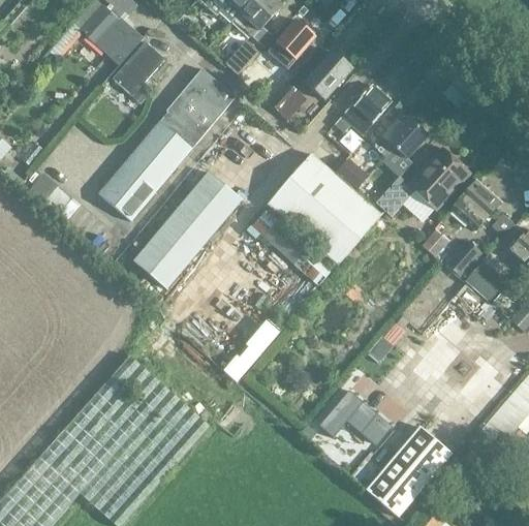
[(145,39),(120,18),(124,12),(128,16),(137,4),(132,0),(106,0),(113,5),(110,8),(99,0),(94,0),(74,23),(84,31),(107,54),(121,65),(145,39)]
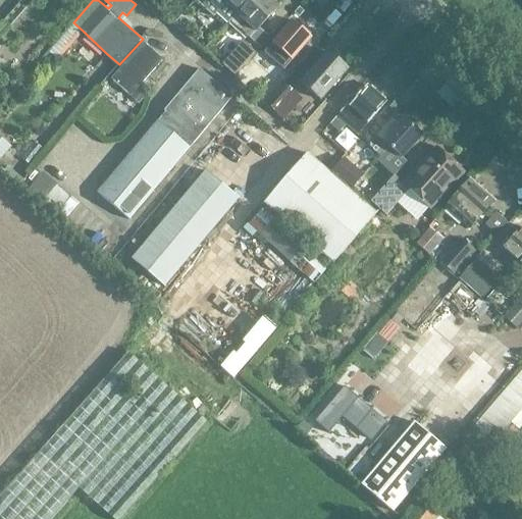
[(196,0),(213,15),(217,11),(227,20),(245,0),(196,0)]
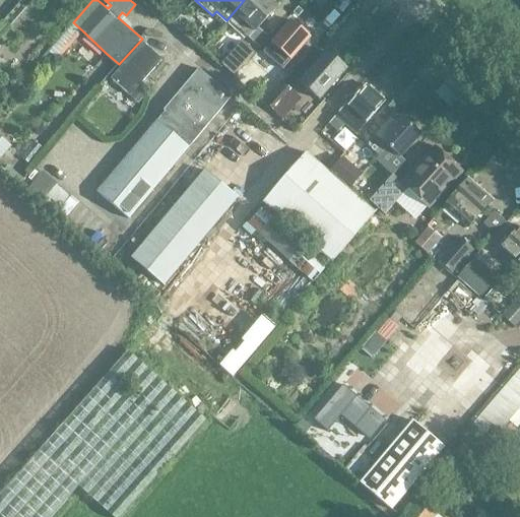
[(244,0),(226,20),(241,34),(245,34),(248,36),(276,5),(270,0),(244,0)]
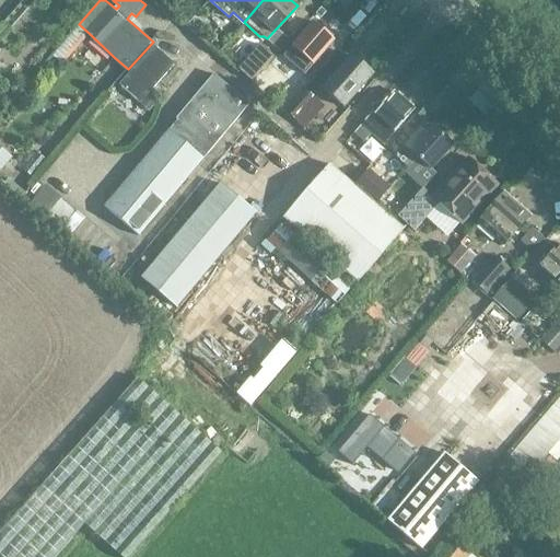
[(312,62),(334,38),(312,20),(282,55),(291,62),(300,53),(312,62)]
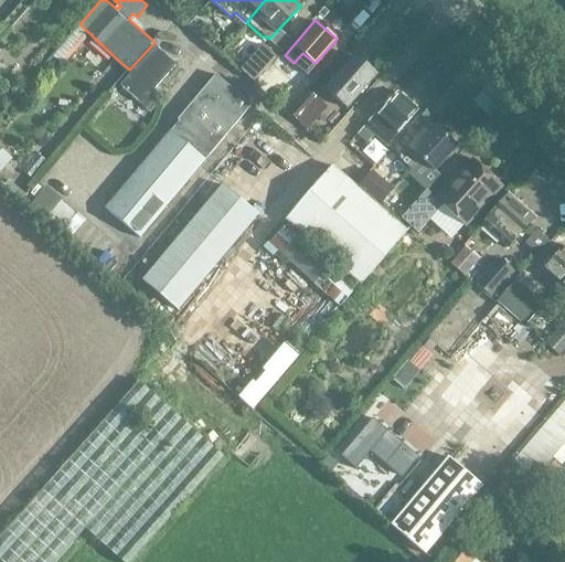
[(263,42),(241,67),(254,80),(276,54),(263,42)]
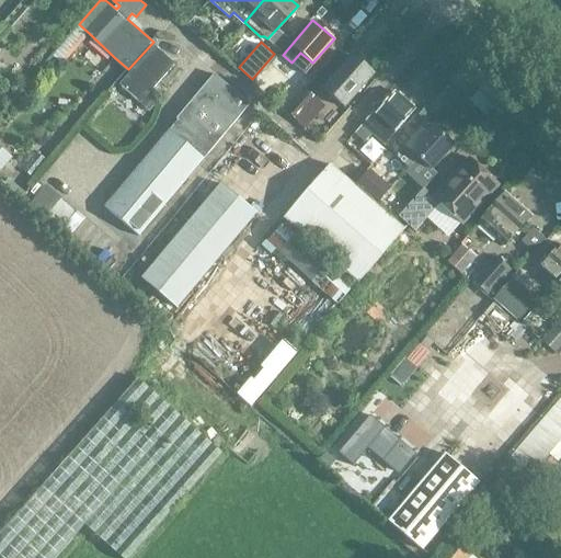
[(174,63),(155,44),(118,82),(139,101),(174,63)]
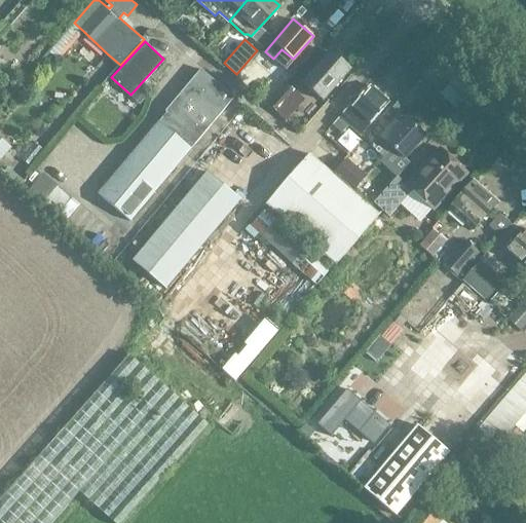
[(323,98),(349,68),(330,49),(299,84),(307,91),(311,87),(323,98)]
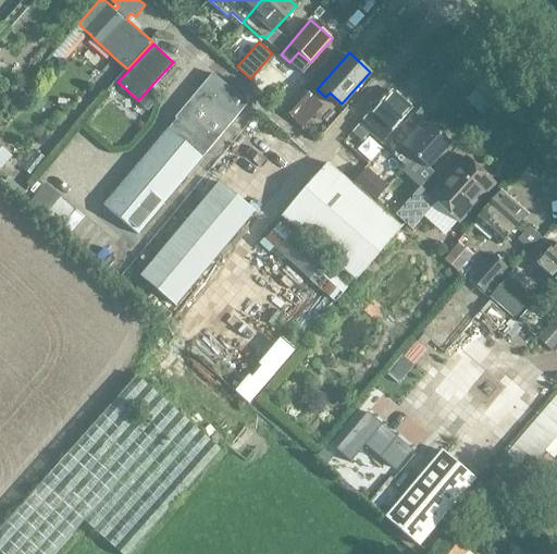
[(138,232),(248,100),(212,71),(175,115),(176,117),(106,201),(138,232)]
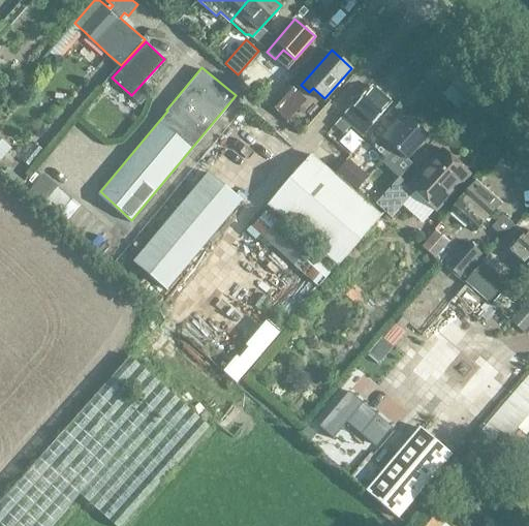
[(288,82),(270,102),(279,111),(298,90),(288,82)]
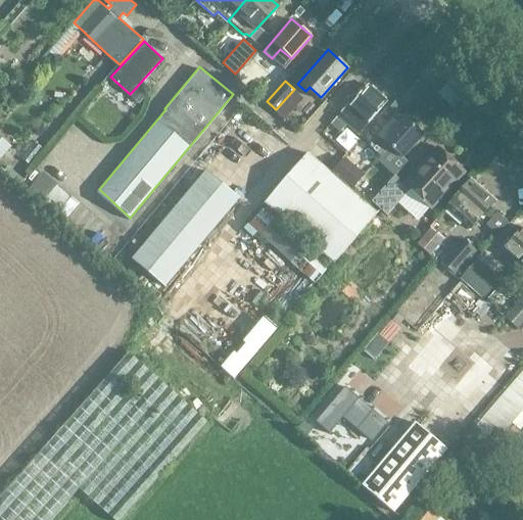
[(368,122),(386,99),(368,83),(348,104),(347,103),(338,113),(346,121),(355,110),(368,122)]
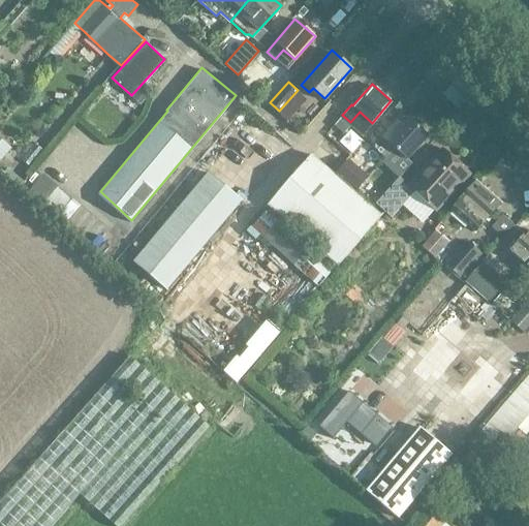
[(407,158),(428,134),(408,117),(402,124),(397,119),(373,145),(385,155),(394,146),(407,158)]
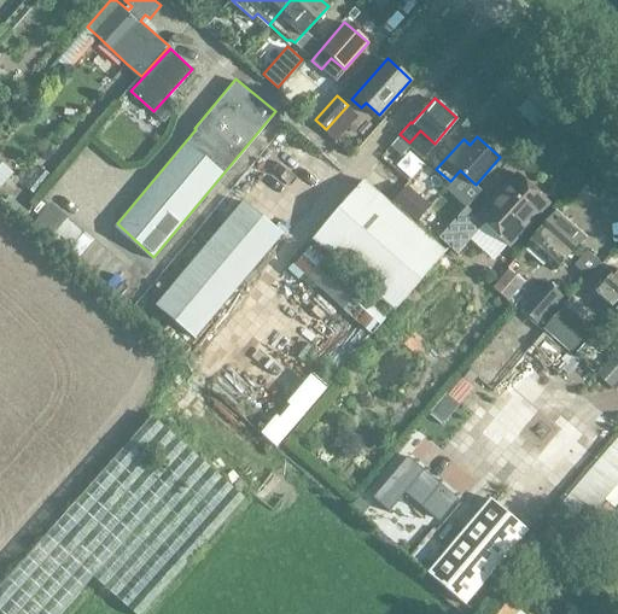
[(0,153),(0,185),(16,167),(0,153)]
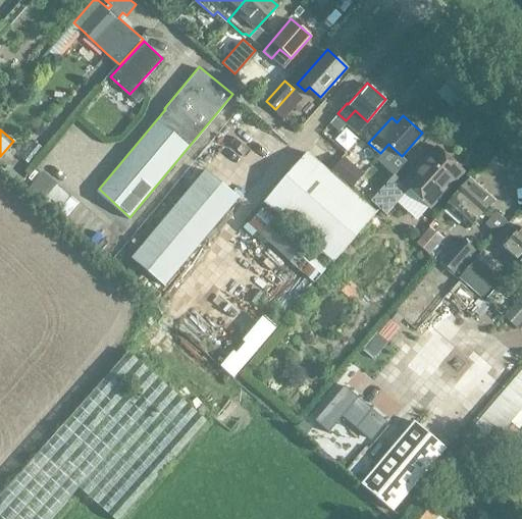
[(435,145),(421,161),(403,182),(394,173),(370,199),(385,212),(409,187),(430,206),(463,169),(454,161),(435,145)]
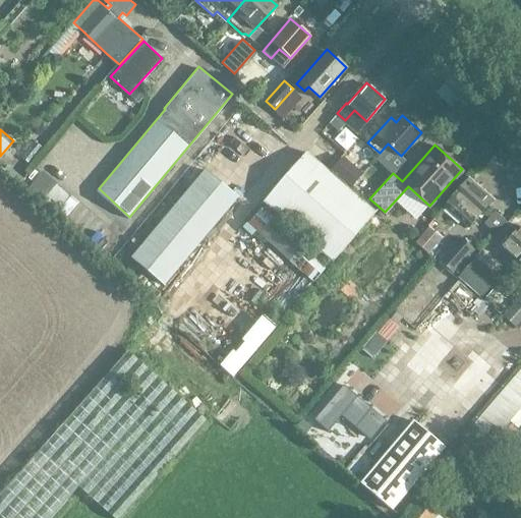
[(332,260),(375,210),(306,151),(264,200),(332,260)]
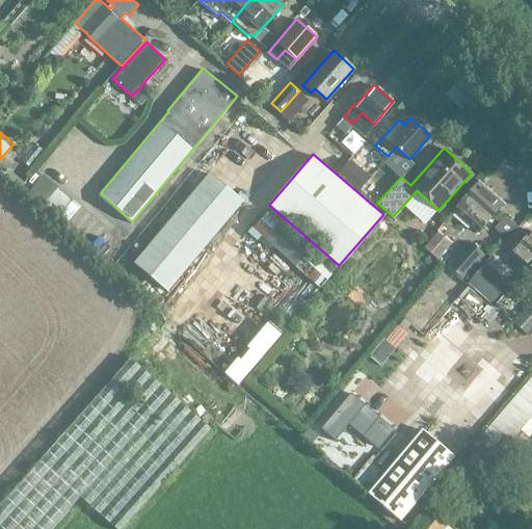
[(31,186),(65,218),(81,203),(46,170),(31,186)]
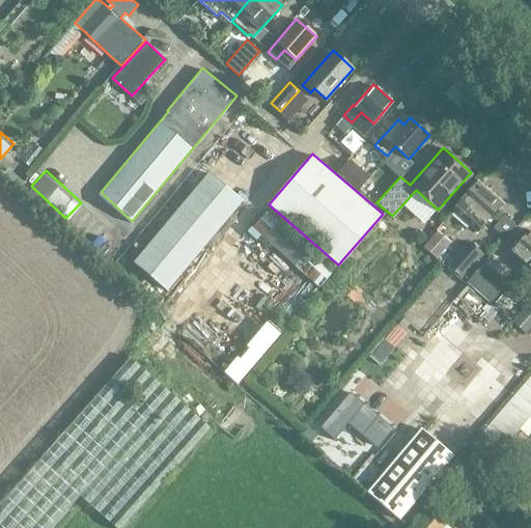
[(210,171),(134,261),(167,289),(242,199),(210,171)]
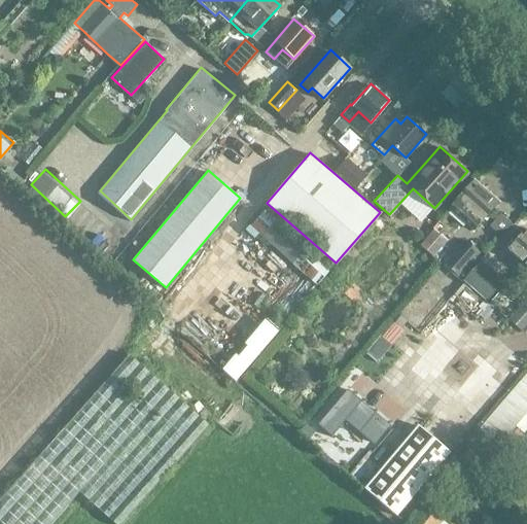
[(473,229),(499,201),(476,179),(473,178),(449,206),(473,229)]
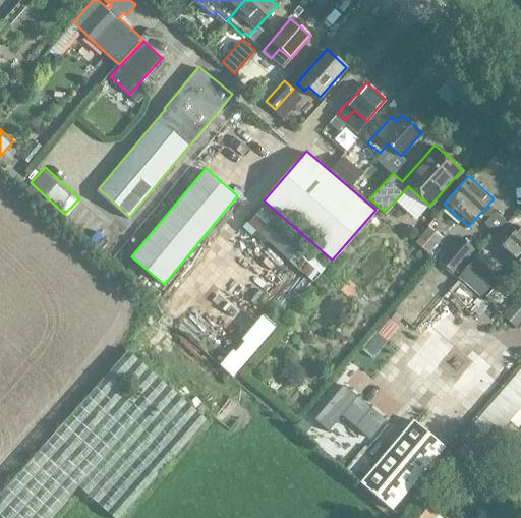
[(263,207),(249,222),(313,280),(327,265),(263,207)]
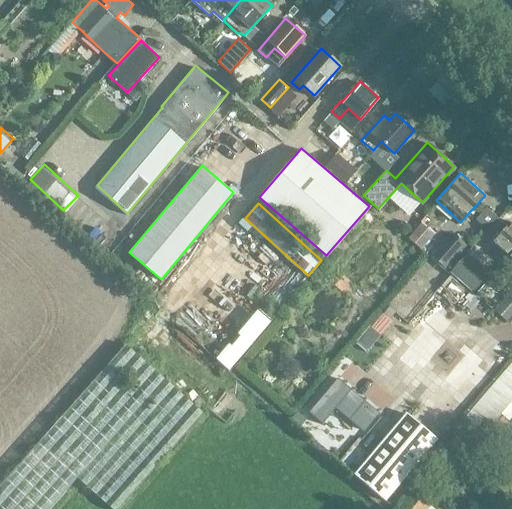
[(497,253),(508,263),(511,257),(511,220),(502,232),(498,228),(490,237),(501,248),(497,253)]
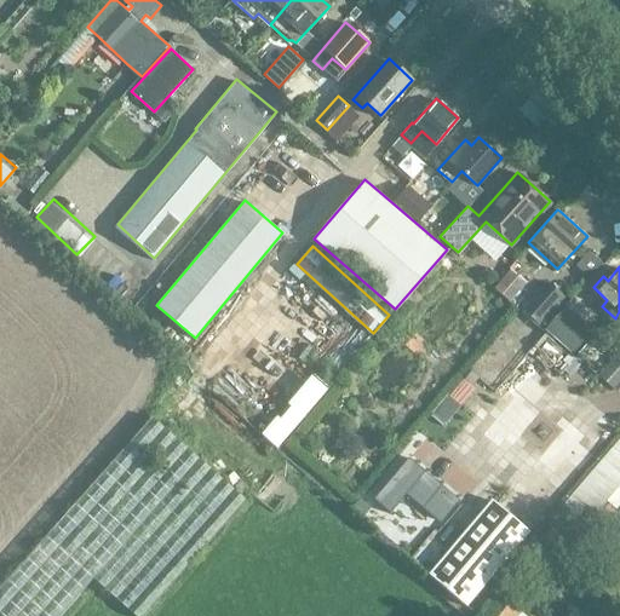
[(524,281),(518,275),(510,269),(494,287),(509,299),(524,281)]
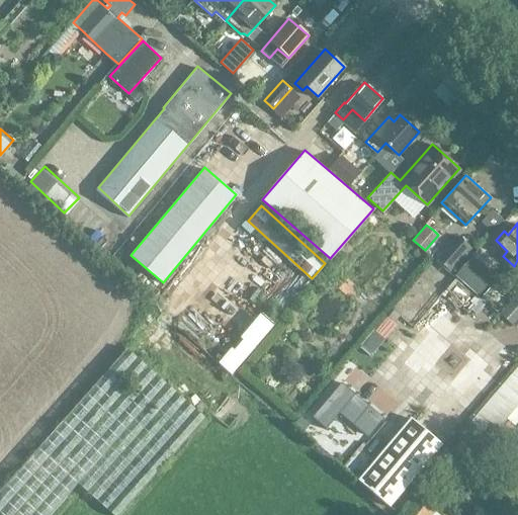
[(457,234),(436,257),(450,270),(471,247),(457,234)]
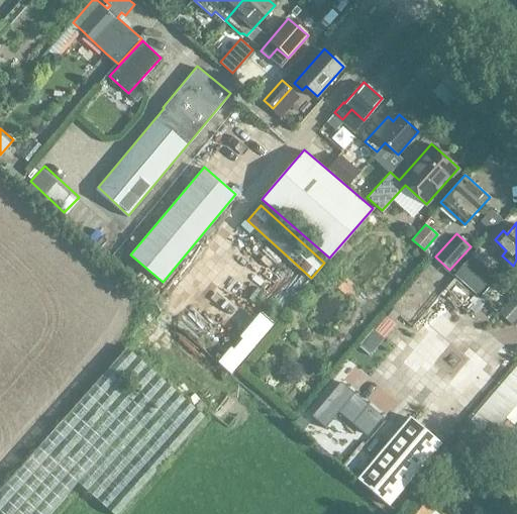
[(477,293),(493,275),(470,255),(454,273),(477,293)]
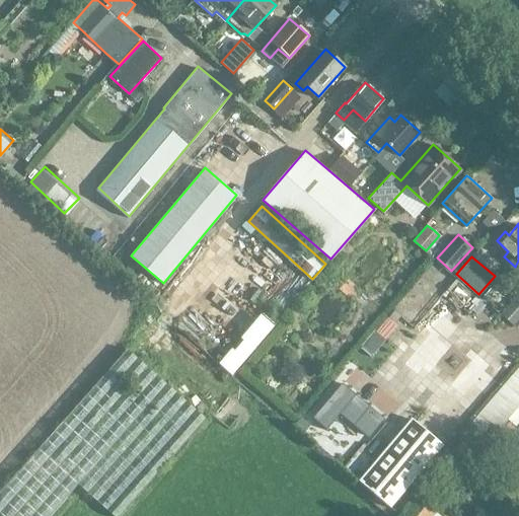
[(424,268),(397,307),(414,318),(441,280),(424,268)]
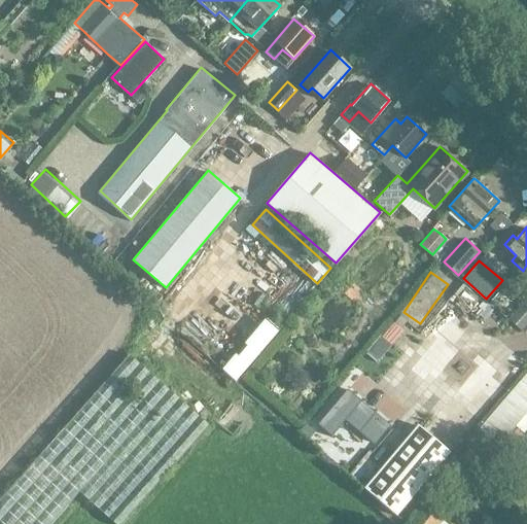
[(526,291),(508,313),(522,324),(526,318),(526,291)]
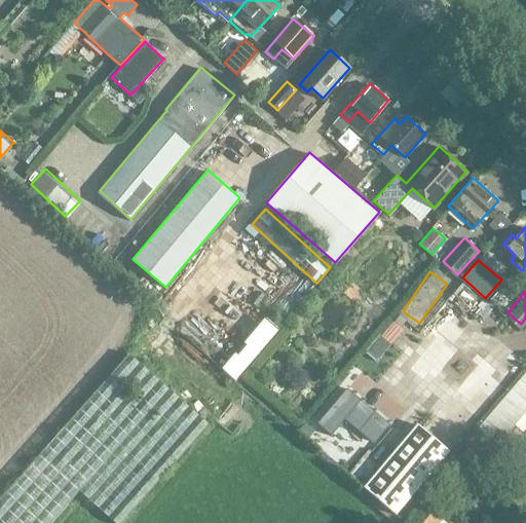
[(266,314),(223,366),(236,377),(279,326),(266,314)]
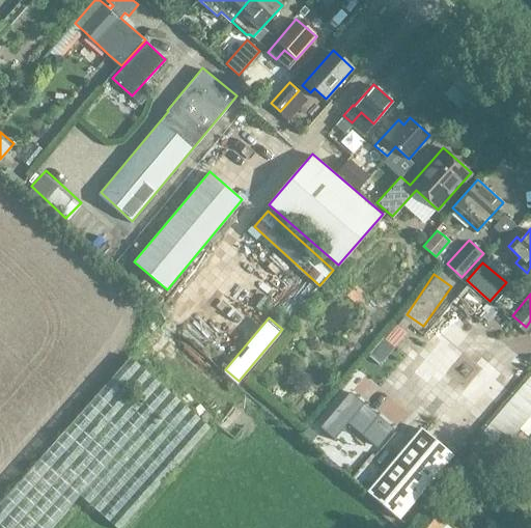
[(122,527),(212,428),(171,392),(131,356),(0,502),(0,527),(50,527),(79,496),(114,527),(122,527)]
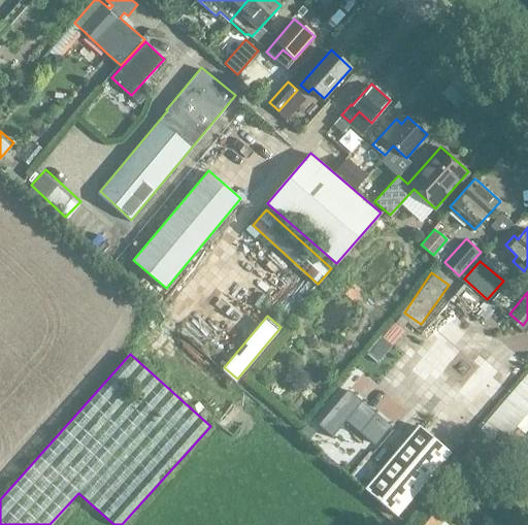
[(499,445),(516,425),(525,414),(527,417),(527,372),(481,428),(499,445)]
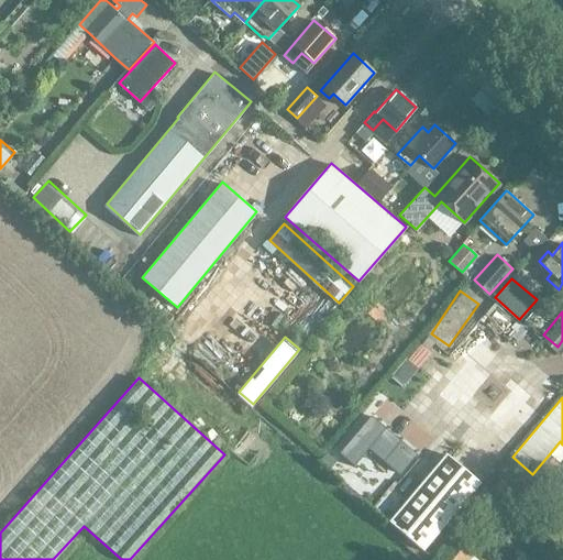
[(416,453),(371,416),(372,415),(372,414),(339,452),(354,465),(370,447),(400,472),(416,453)]
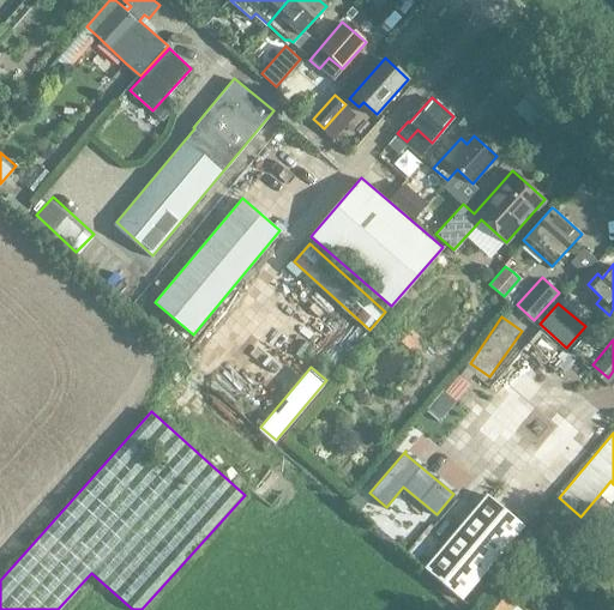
[(463,599),(527,525),(488,493),(425,566),(463,599)]
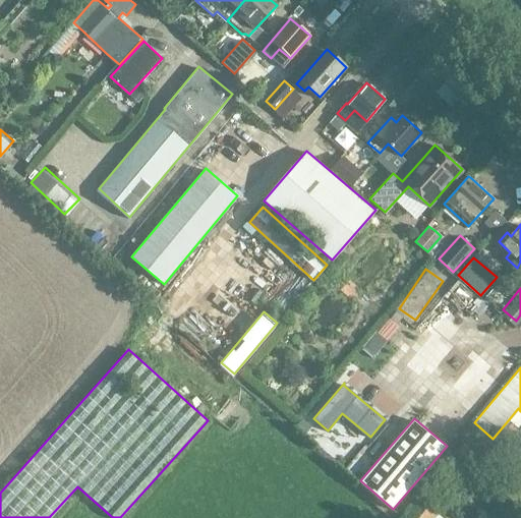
[(447,517),(418,492),(397,515),(400,517),(447,517)]
